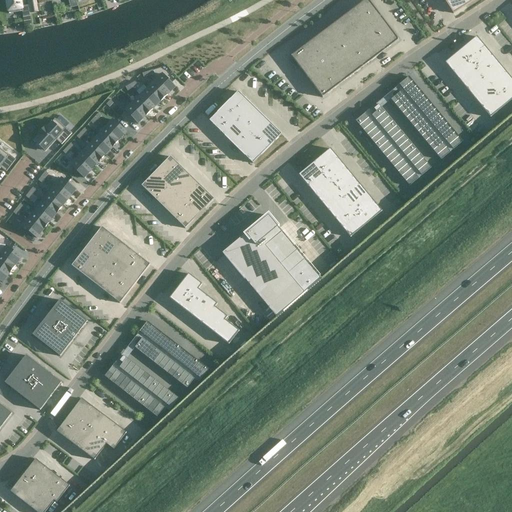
[(21,6),(20,0),(6,0),(9,13),(22,11),(23,17),(30,16),(28,5),(21,6)]
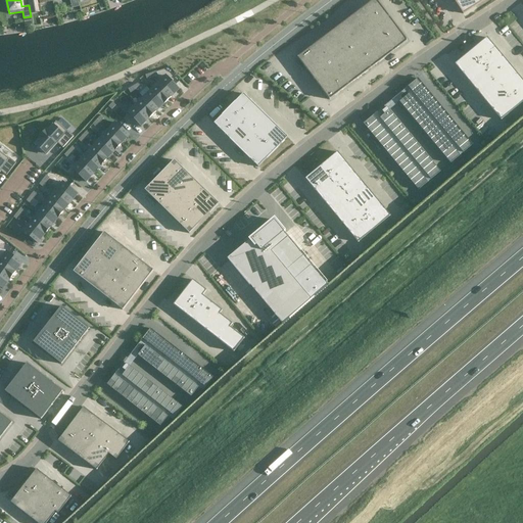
[(40,12),(40,11),(38,4),(39,4),(38,0),(28,0),(31,13),(40,12)]
